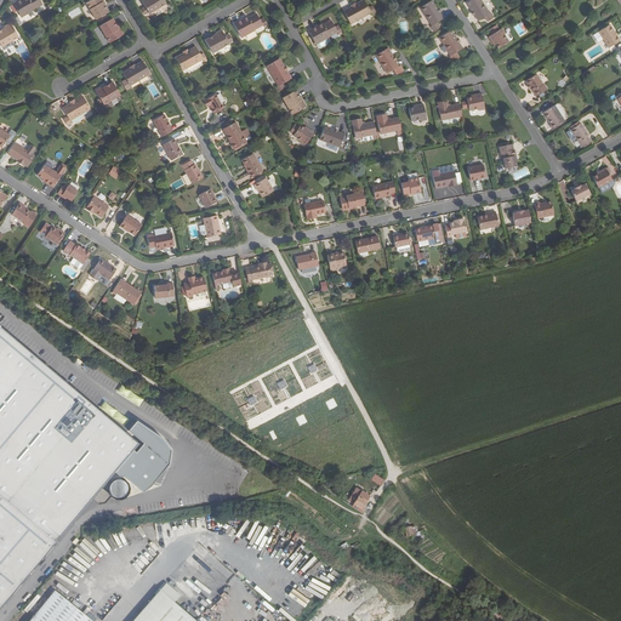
[(20,0),(13,4),(22,17),(35,10),(34,9),(43,4),(40,0),(20,0)]
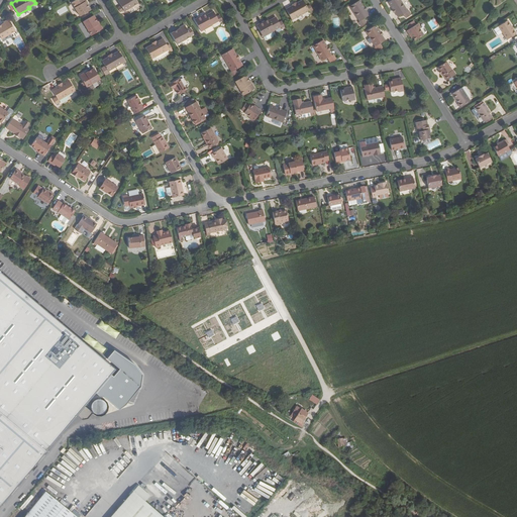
[(86,0),(75,0),(72,2),(81,16),(82,15),(83,18),(89,14),(88,12),(91,10),(87,4),(88,3),(86,0)]
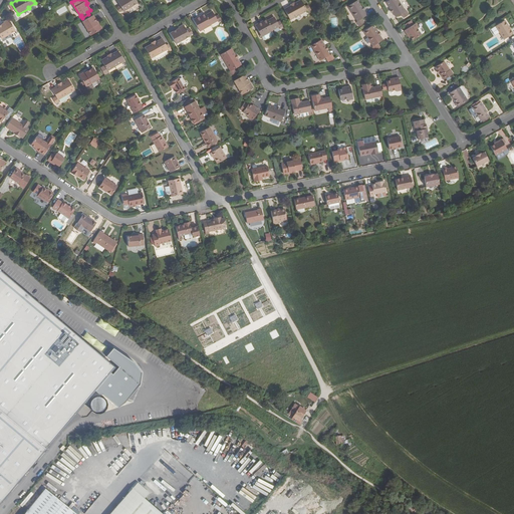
[(120,5),(117,7),(119,12),(122,10),(123,11),(138,3),(135,0),(118,0),(117,1),(120,5)]
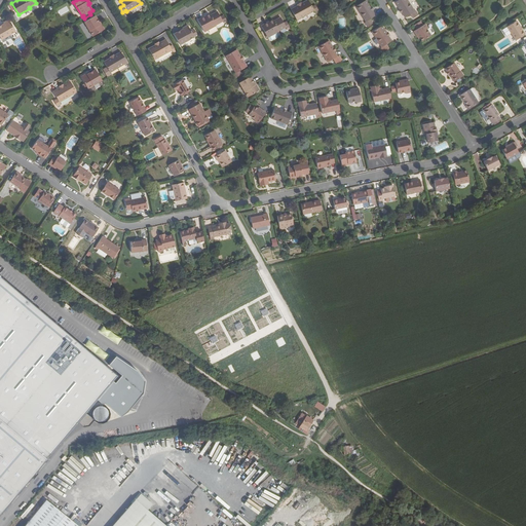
[(302,4),(298,6),(292,10),(297,21),(314,11),(308,0),(302,4)]
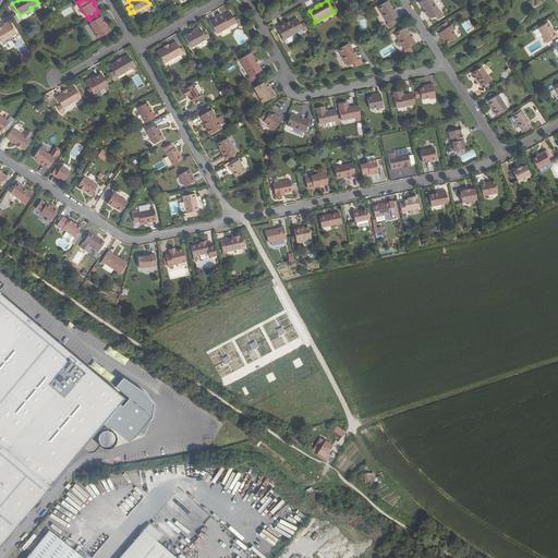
[(388,23),(387,23),(390,27),(395,25),(392,20),(399,16),(388,0),(378,7),(388,23)]
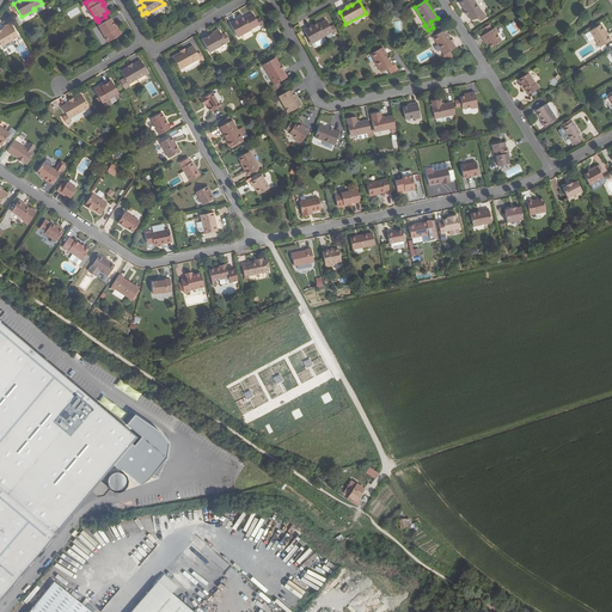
[(464,0),(460,2),(471,20),(478,17),(481,22),(488,17),(484,12),(483,13),(473,0),(464,0)]
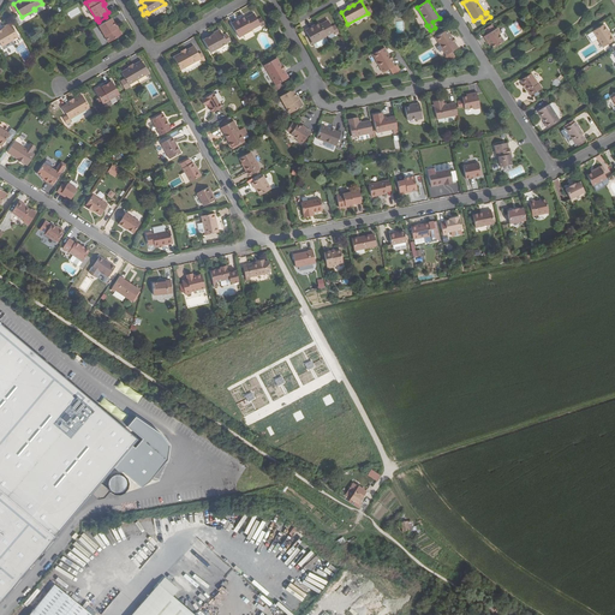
[(232,24),(239,37),(252,30),(252,29),(261,25),(261,27),(266,25),(262,18),(258,21),(255,15),(246,18),(245,17),(232,24)]
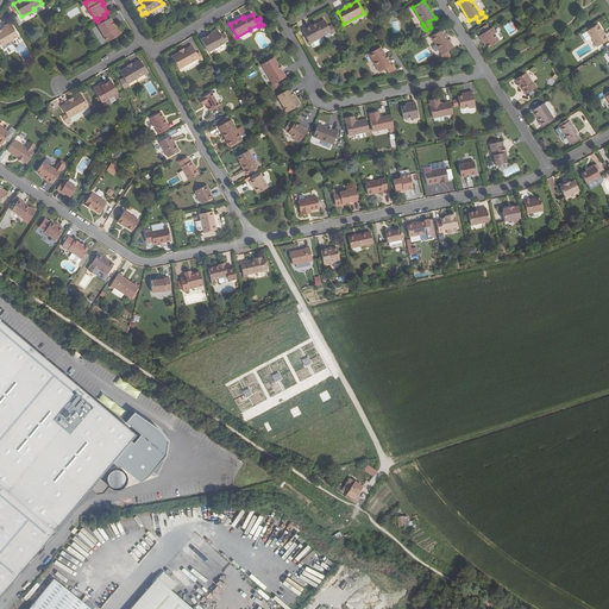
[(111,19),(99,25),(108,42),(121,35),(115,25),(114,26),(111,19)]
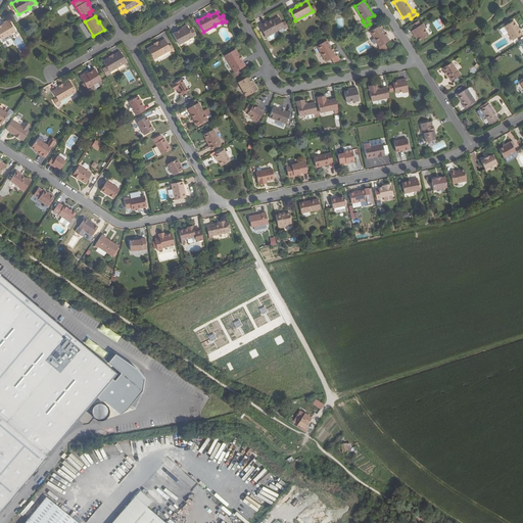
[(259,26),(267,38),(267,37),(277,32),(278,32),(278,31),(284,28),(285,29),(285,30),(288,28),(285,21),(282,24),(279,17),(272,21),(272,19),(259,26)]
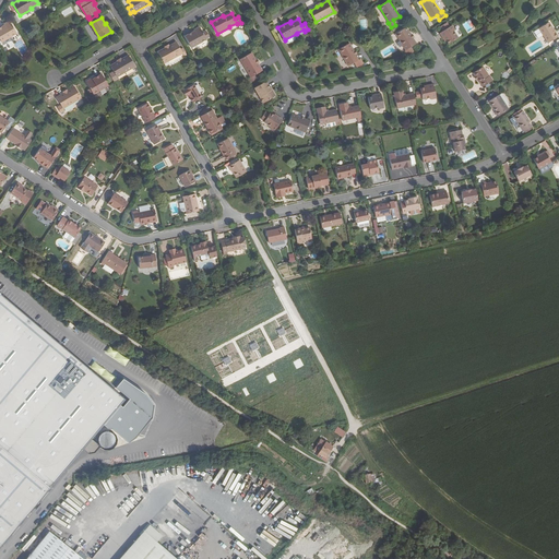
[(462,23),(467,34),(475,30),(470,19),(462,23)]
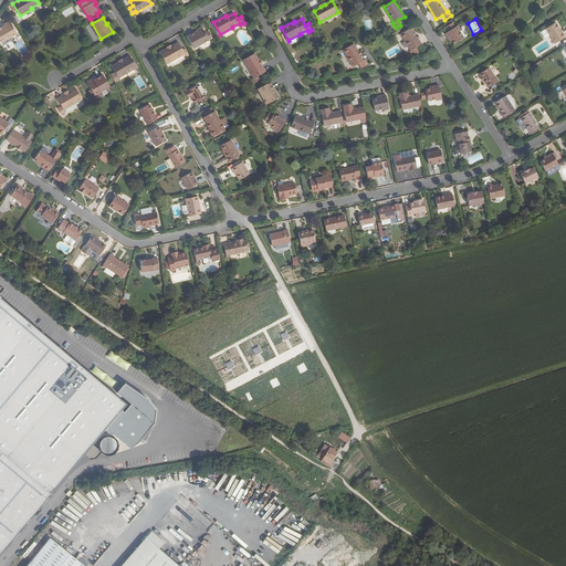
[(1,28),(0,28),(0,39),(1,42),(17,34),(10,21),(1,27),(1,28)]
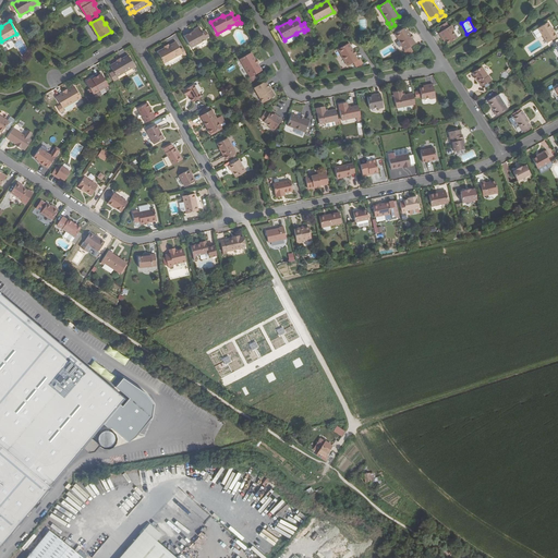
[(538,28),(547,43),(557,36),(548,22),(538,28)]
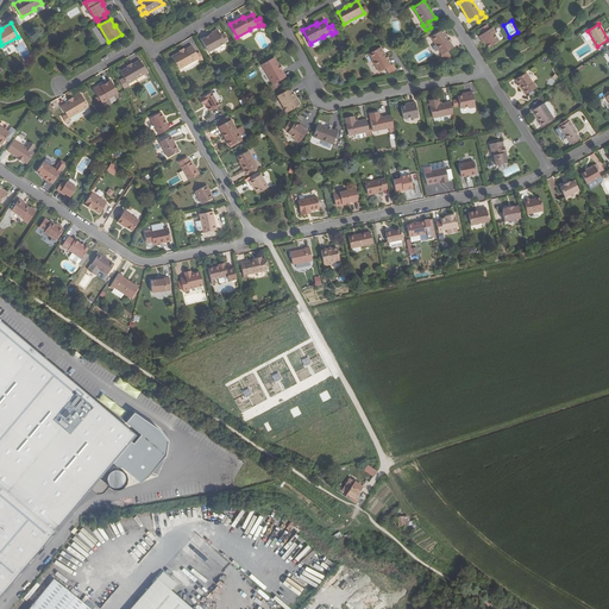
[(484,42),(489,48),(500,42),(495,33),(496,32),(493,27),(490,30),(489,30),(487,25),(481,29),(483,33),(479,36),(483,42),(484,42)]
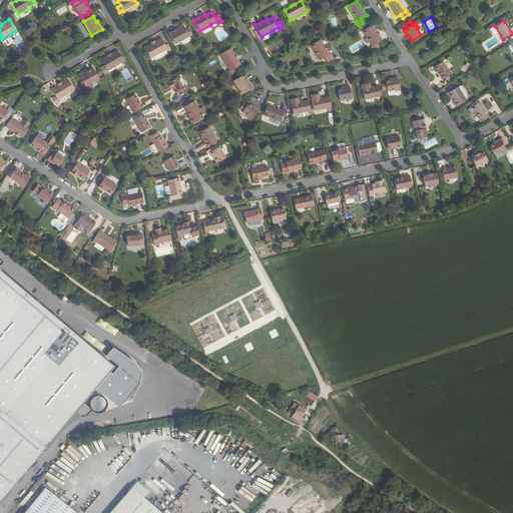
[(170,33),(175,43),(189,36),(192,34),(189,29),(186,31),(183,25),(175,29),(176,30),(170,33)]
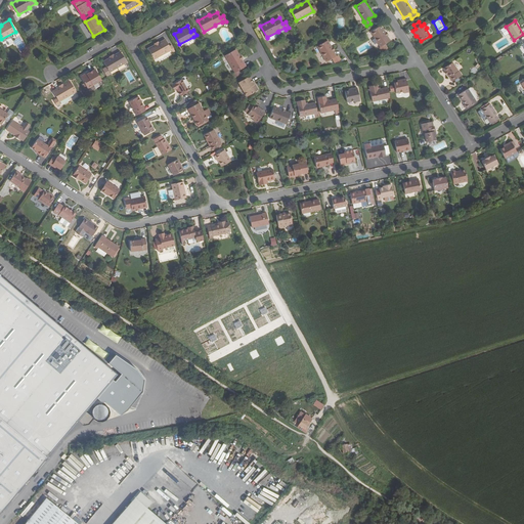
[(381,26),(372,32),(381,46),(380,47),(383,51),(388,48),(385,44),(390,40),(381,26)]
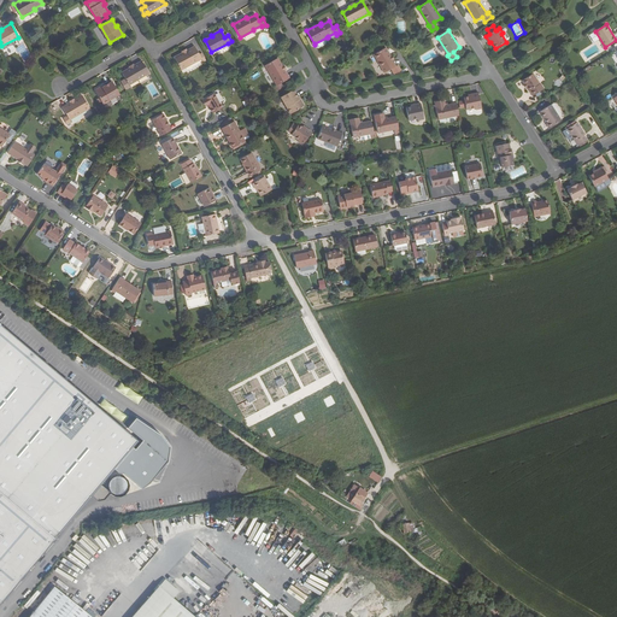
[(327,37),(315,43),(317,47),(318,48),(328,42),(329,41),(327,37)]
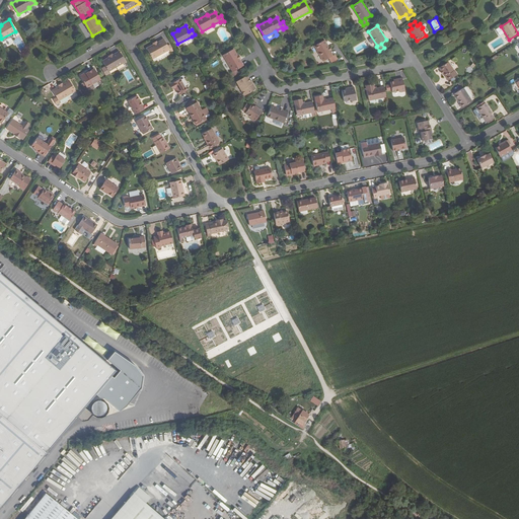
[(20,36),(14,40),(19,50),(25,48),(20,36)]
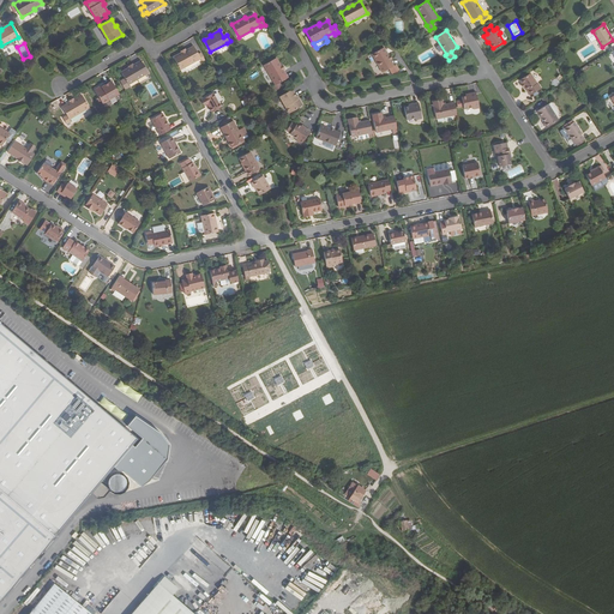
[(194,47),(186,50),(181,53),(174,58),(180,70),(200,59),(203,61),(205,60),(202,53),(199,55),(194,47)]
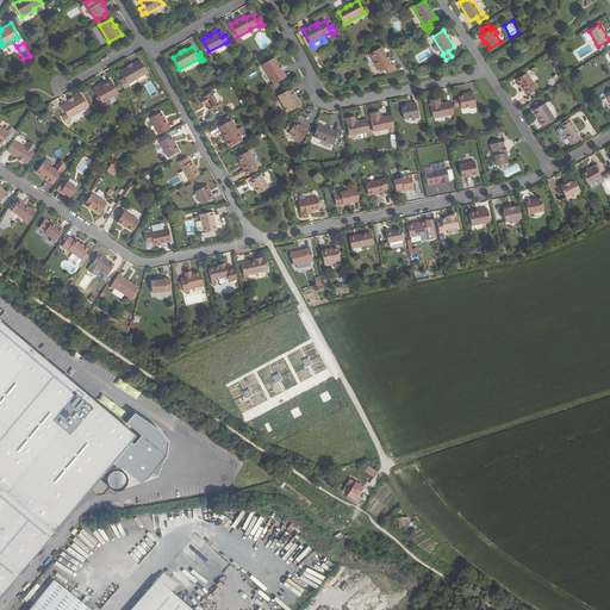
[(393,64),(392,66),(381,48),(369,54),(380,72),(387,68),(390,73),(396,70),(393,64)]
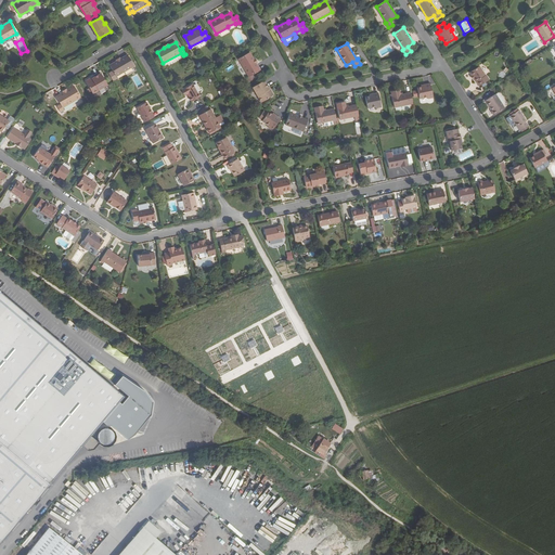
[(257,64),(254,59),(249,52),(239,59),(249,77),(246,78),(248,82),(256,78),(254,75),(260,71),(257,64)]
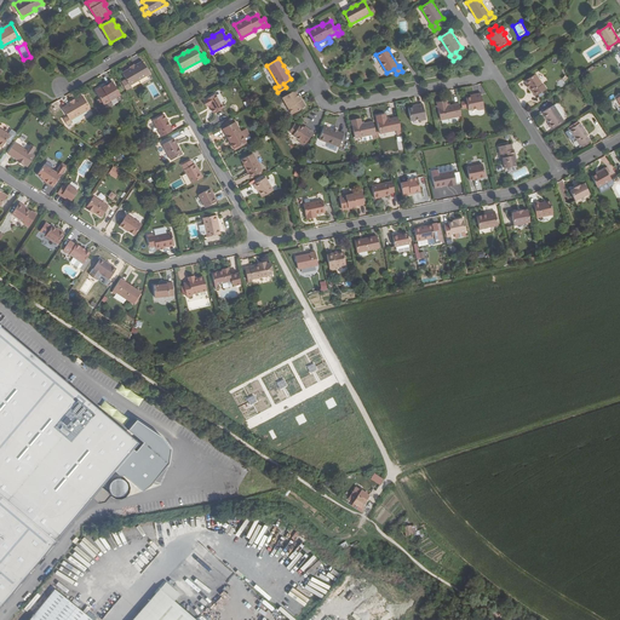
[(131,69),(122,73),(126,80),(130,85),(150,74),(143,62),(135,65),(135,64),(130,67),(131,69)]
